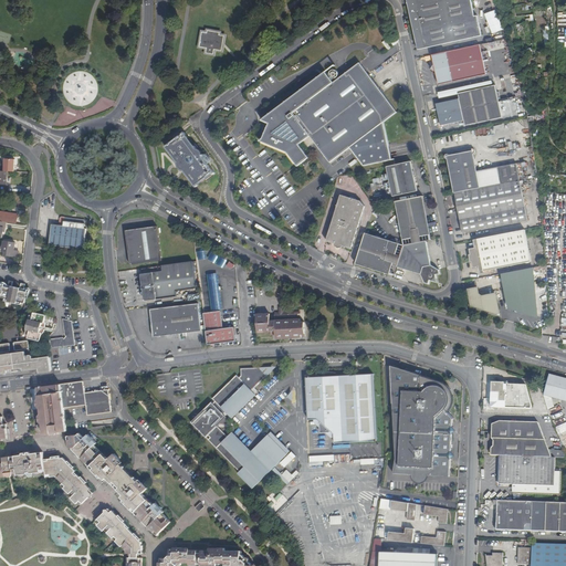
[(474,16),(471,0),(407,0),(417,49),(482,35),(478,16),(474,16)]
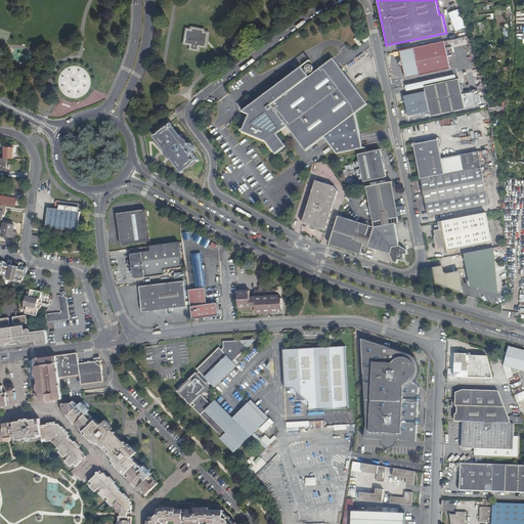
[(192,30),(188,29),(185,43),(192,44),(191,48),(199,50),(200,45),(207,46),(209,33),(205,32),(205,30),(193,28),(192,30)]
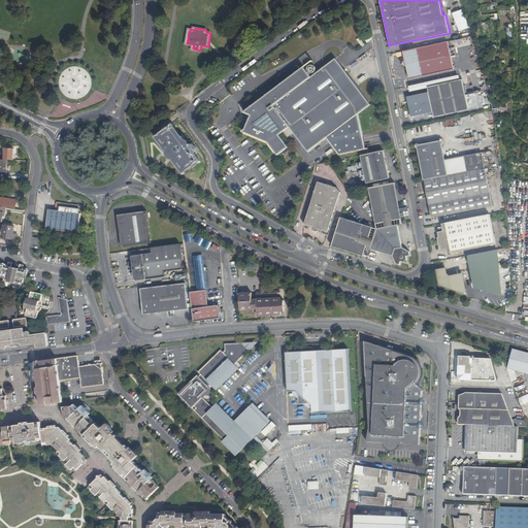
[(361,37),(357,39),(362,46),(366,43),(361,37)]
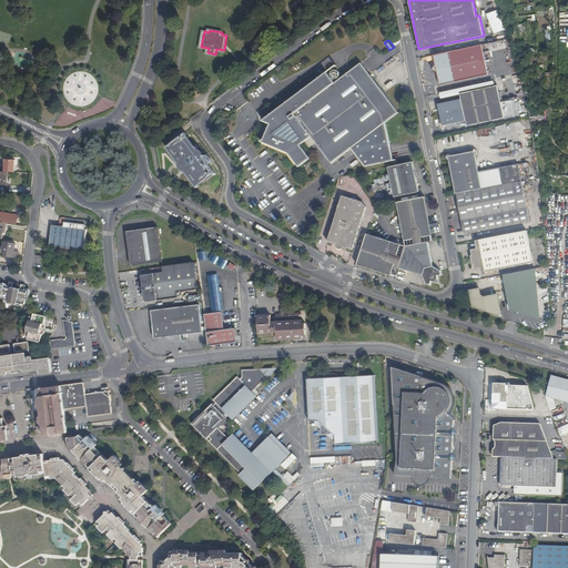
[(482,44),(478,46),(434,54),(439,84),(483,75),(488,74),(482,44)]
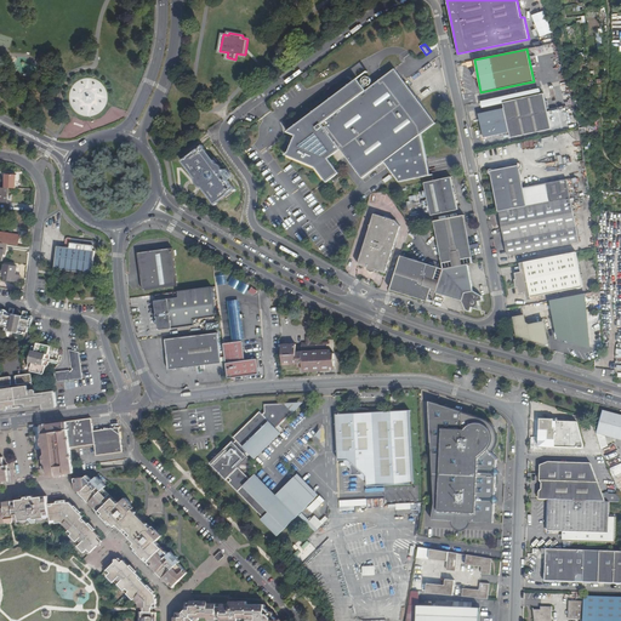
[(326,102),(288,131),(296,135),(294,140),(292,146),(290,152),(286,154),(317,167),(328,182),(340,172),(329,158),(334,154),(341,149),(346,155),(364,177),(386,161),(402,181),(432,175),(422,134),(437,123),(397,68),(368,90),(358,78),(326,102)]
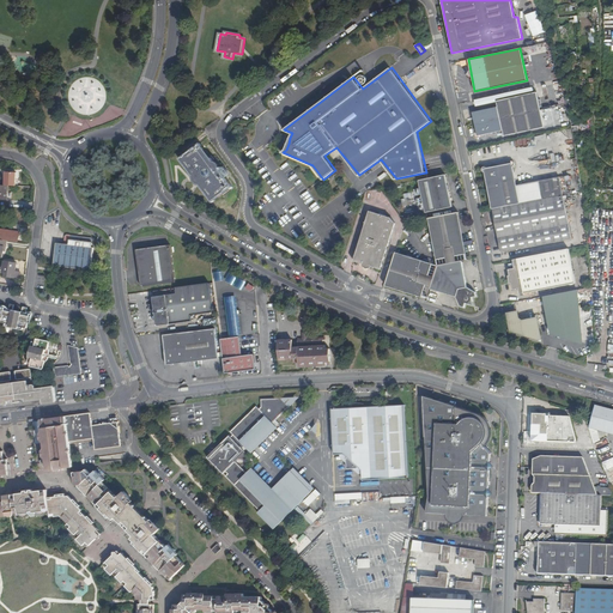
[(545,128),(541,115),(536,92),(523,96),(497,101),(497,107),(475,111),(477,115),(473,115),(473,119),(477,137),(503,131),(504,137),(545,128)]
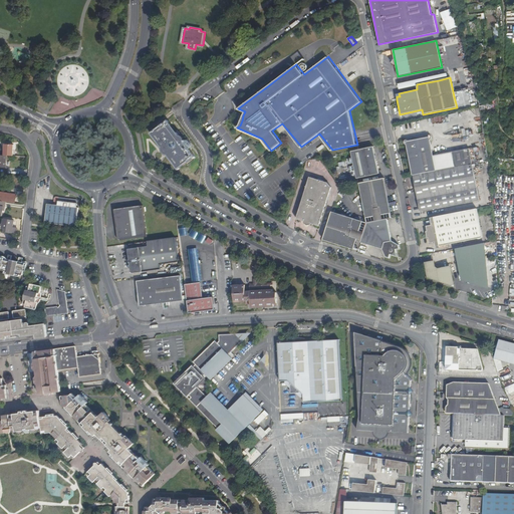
[(471,88),(454,90),(455,94),(458,94),(460,103),(475,100),(474,94),(472,94),(471,88)]
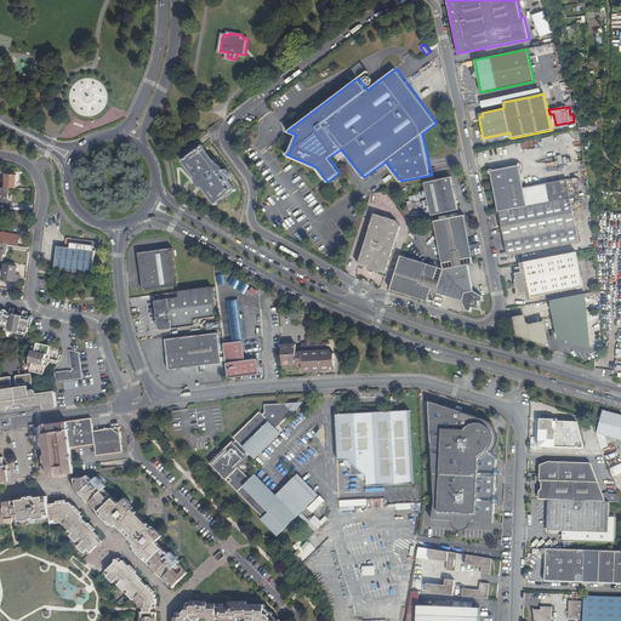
[(181,161),(195,182),(214,206),(237,189),(222,170),(204,146),(181,161)]
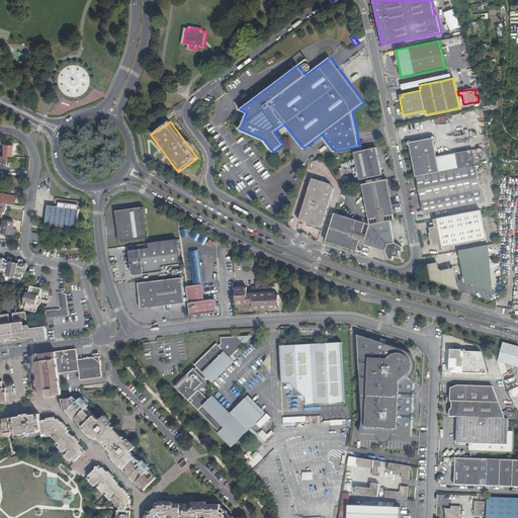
[(282,135),(288,130),(284,124),(278,128),(282,135)]
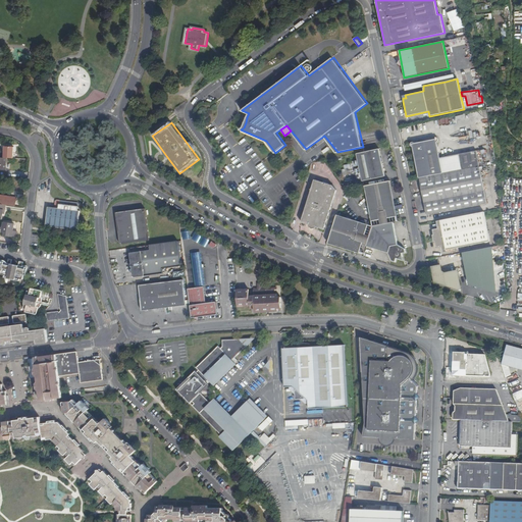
[(413,148),(419,178),(437,174),(442,173),(436,142),(437,142),(438,141),(438,140),(438,139),(437,138),(436,137),(434,138),(435,140),(415,144),(415,143),(414,143),(413,143),(412,143),(411,144),(411,145),(411,147),(412,147),(413,148)]
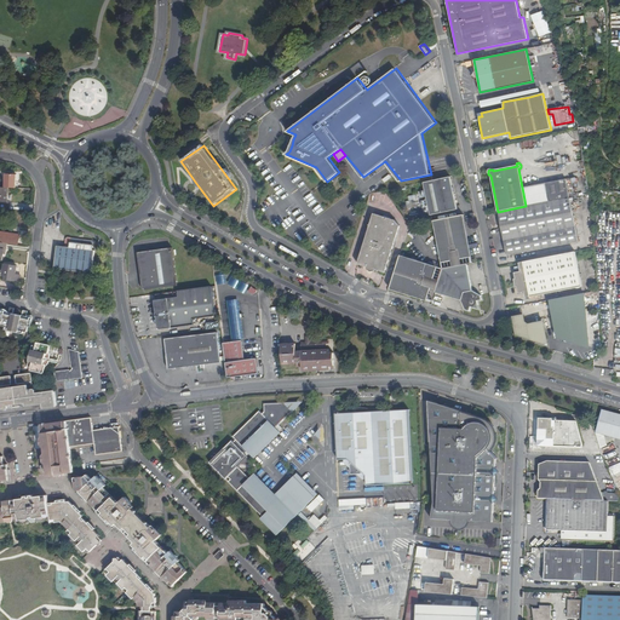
[(16,174),(4,173),(3,188),(15,188),(16,174)]
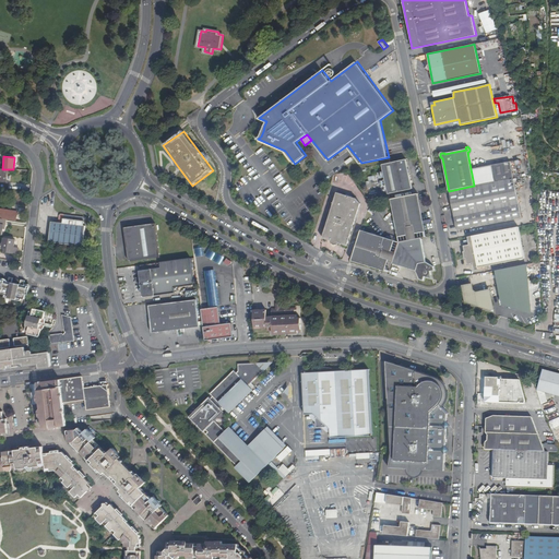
[(413,189),(406,159),(381,165),(389,194),(413,189)]
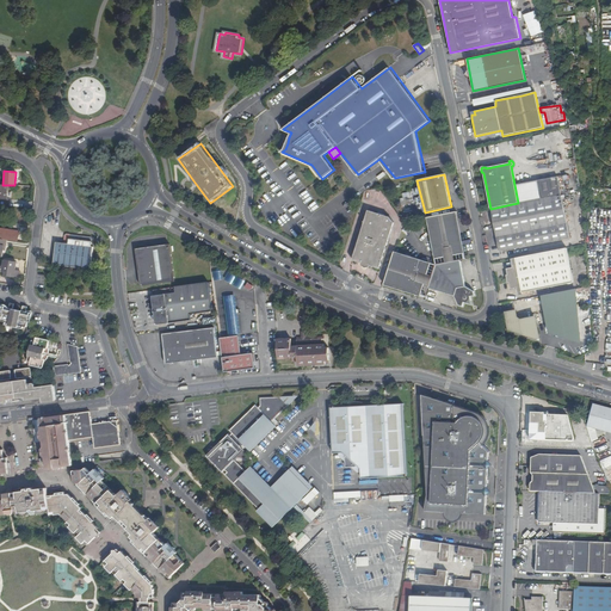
[(541,198),(556,196),(559,196),(562,195),(559,177),(537,180),(541,198)]
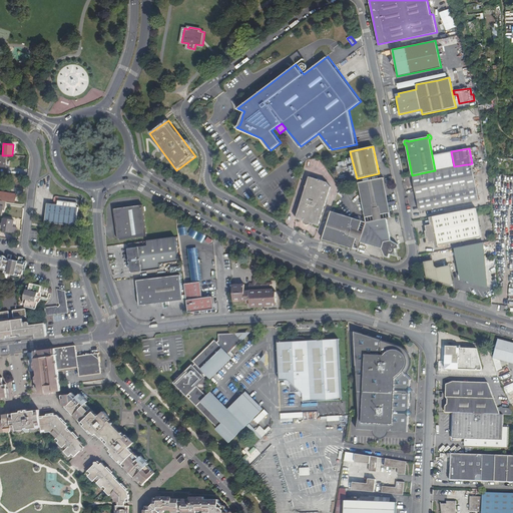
[(469,164),(467,164),(454,166),(435,170),(430,171),(412,175),(420,211),(478,200),(472,163),(469,164)]
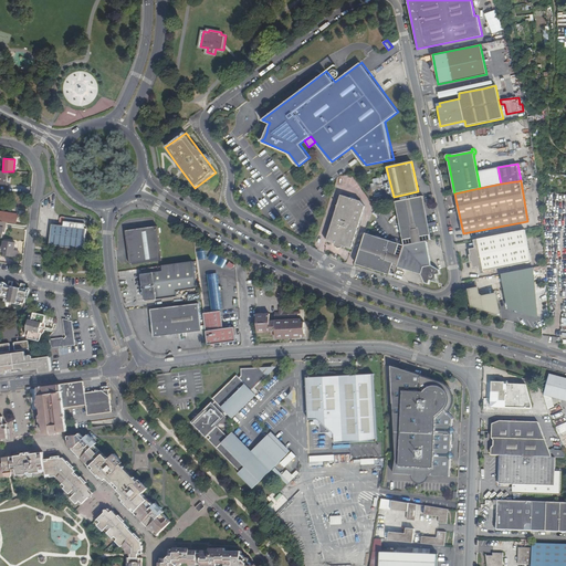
[(326,240),(336,244),(337,242),(341,243),(341,245),(353,249),(365,207),(360,200),(341,195),(326,240)]
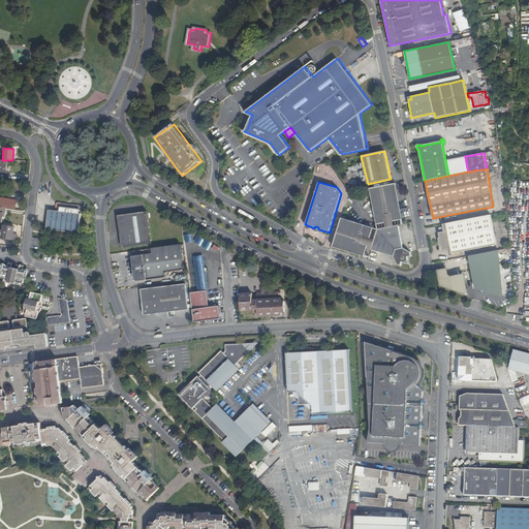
[(396,184),(396,183),(370,188),(377,221),(385,220),(385,219),(393,217),(393,218),(401,217),(395,184),(396,184)]
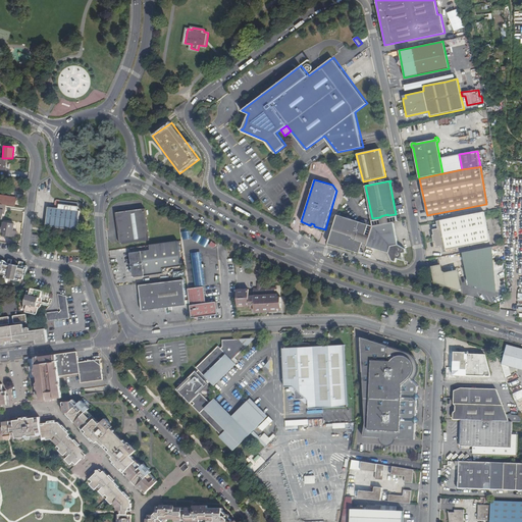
[(399,220),(390,181),(389,181),(396,214),(387,215),(387,214),(380,216),(380,217),(372,218),(373,225),(374,225),(374,226),(395,222),(397,221),(397,220),(399,220)]
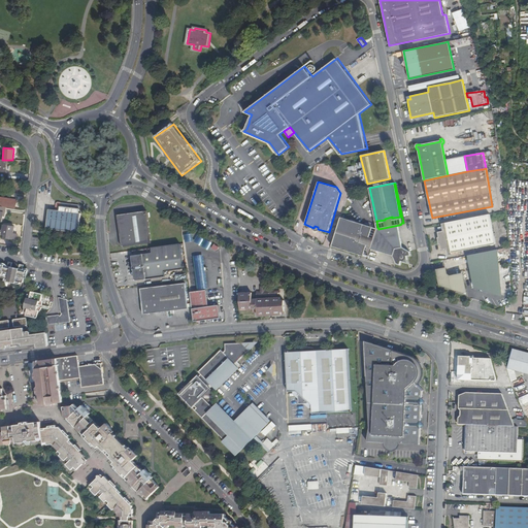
[(0,205),(15,208),(17,201),(0,198),(0,205)]
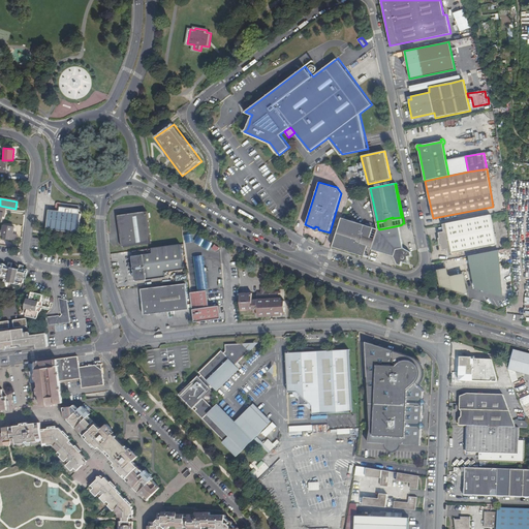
[(79,214),(79,211),(60,208),(59,212),(55,211),(49,211),(45,229),(78,234),(81,215),(79,214)]
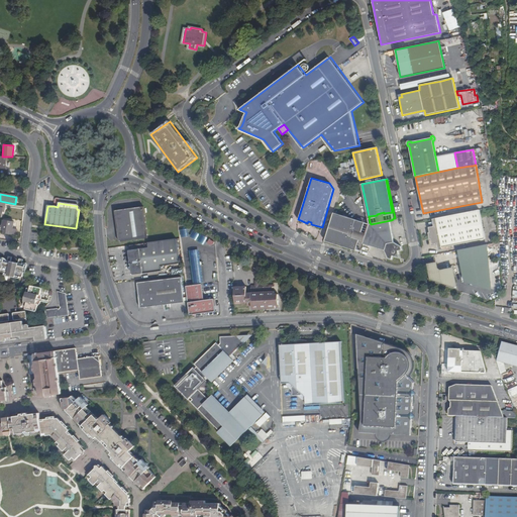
[(143,208),(114,212),(119,243),(148,239),(143,208)]
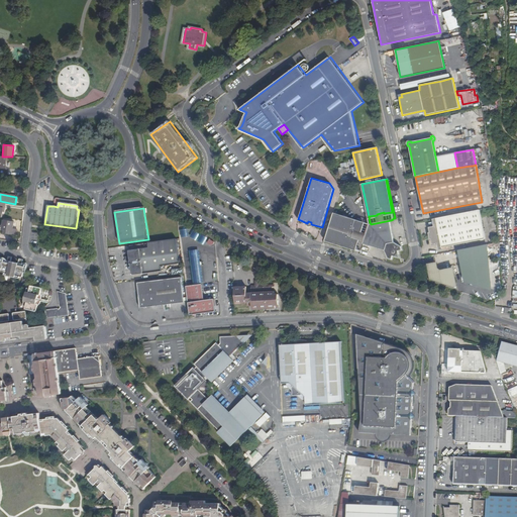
[(480,210),(471,211),(435,218),(437,226),(434,226),(428,228),(431,244),(438,243),(440,242),(441,247),(471,241),(485,238),(483,227),(480,210)]
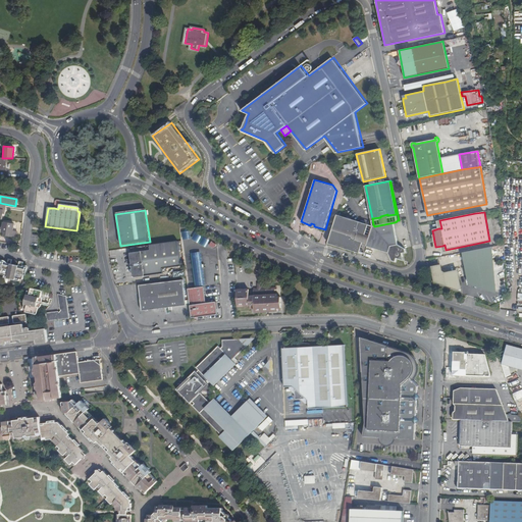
[(337,215),(329,243),(329,244),(330,242),(358,251),(361,242),(360,241),(362,233),(363,233),(366,224),(337,215)]
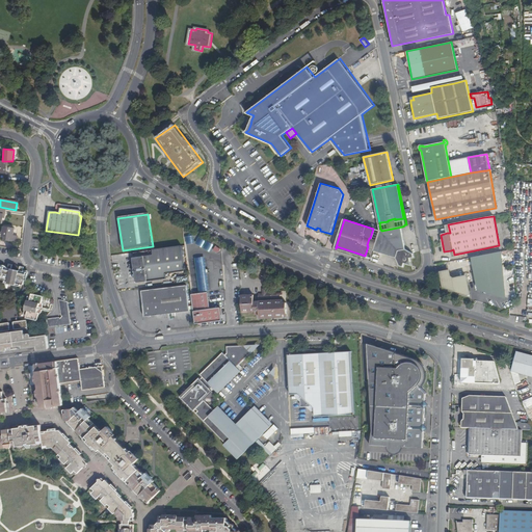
[(380,232),(374,250),(396,258),(400,266),(404,267),(405,263),(408,265),(411,262),(410,258),(415,258),(414,254),(406,248),(402,227),(381,231),(380,232)]
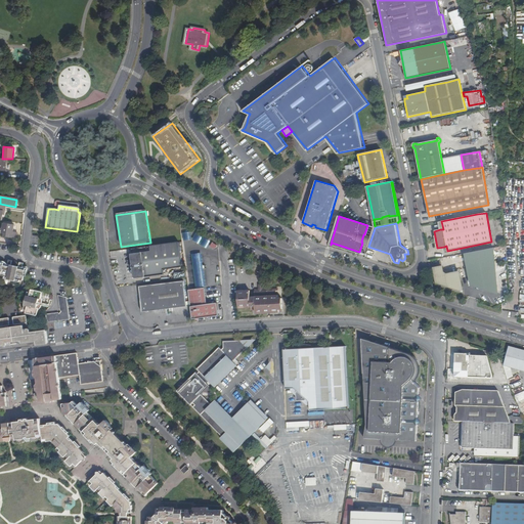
[(13,233),(14,226),(3,224),(2,233),(5,233),(5,236),(16,238),(17,233),(13,233)]
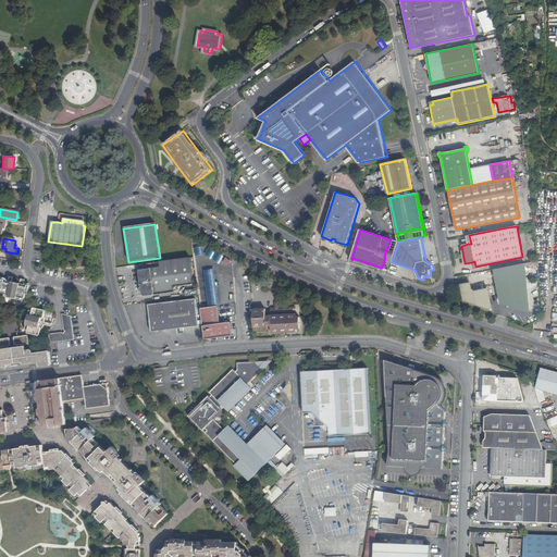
[(353,258),(351,260),(388,272),(388,270),(390,270),(392,262),(398,243),(397,242),(391,239),(387,249),(386,249),(384,257),(385,258),(382,268),(353,258)]
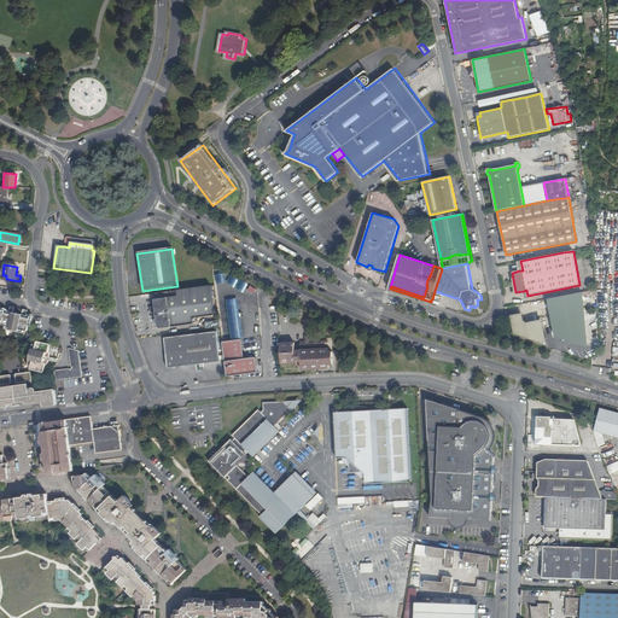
[(211,286),(178,291),(179,297),(162,299),(161,302),(162,313),(164,313),(164,316),(162,316),(164,327),(167,330),(194,325),(193,319),(215,316),(211,286)]
